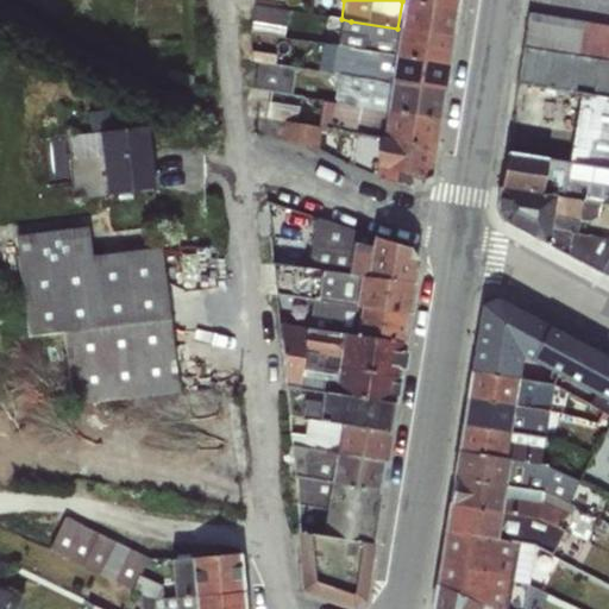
[(397,29),(452,36),(456,8),(402,1),(397,29)]
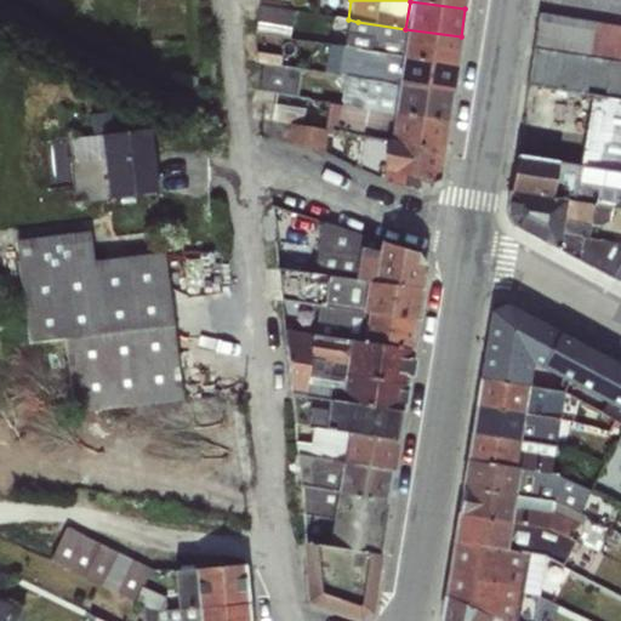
[(258,6),(256,22),(289,28),(290,10),(258,6)]
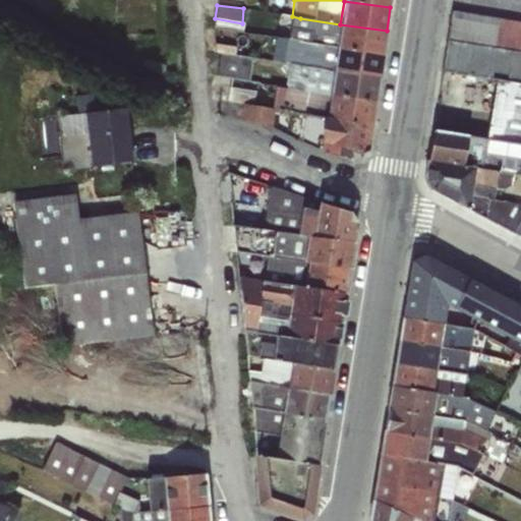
[(242,23),(215,18),(214,31),(242,34),(242,23)]
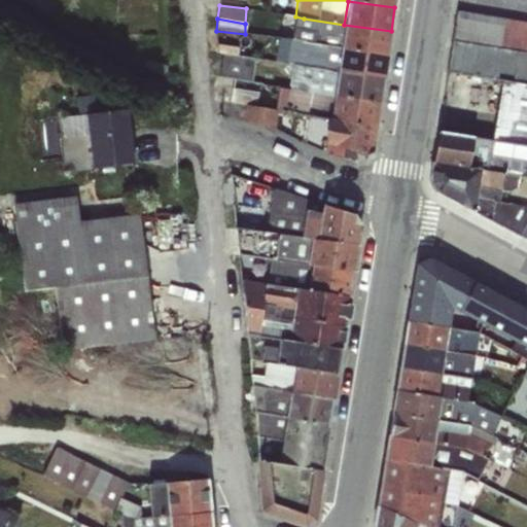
[(344,25),(304,19),(301,41),(341,48),(344,25)]
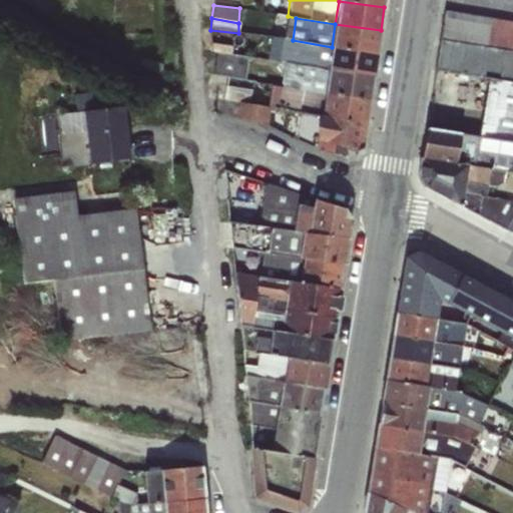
[(332,47),(377,54),(381,30),(335,24),(332,47)]
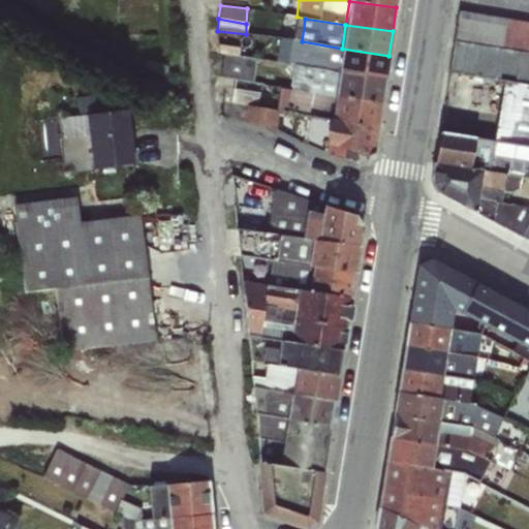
[(342,49),(302,41),(280,38),(276,62),(294,65),(338,72),(342,49)]
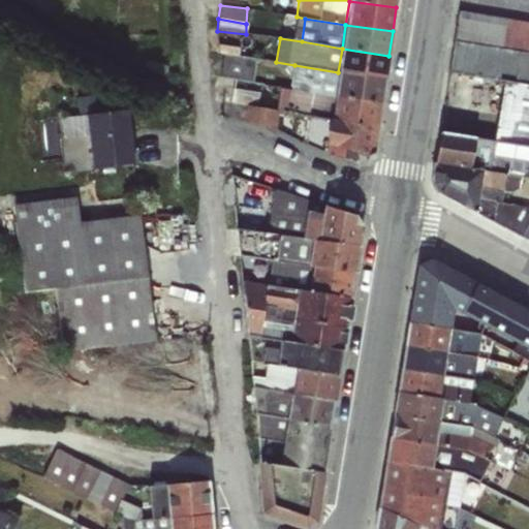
[(338,72),(385,80),(389,56),(342,49),(338,72)]
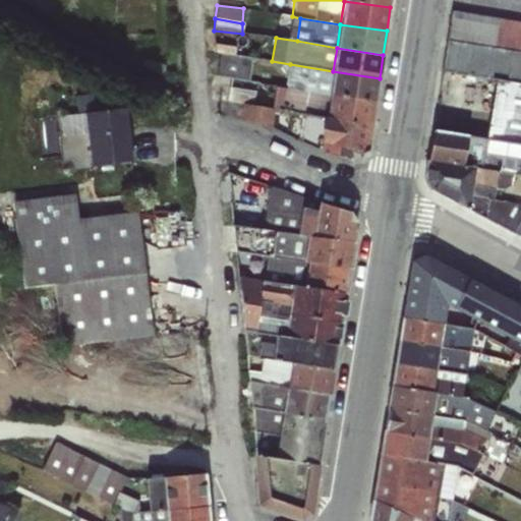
[(252,59),(220,53),(217,76),(248,81),(252,59)]
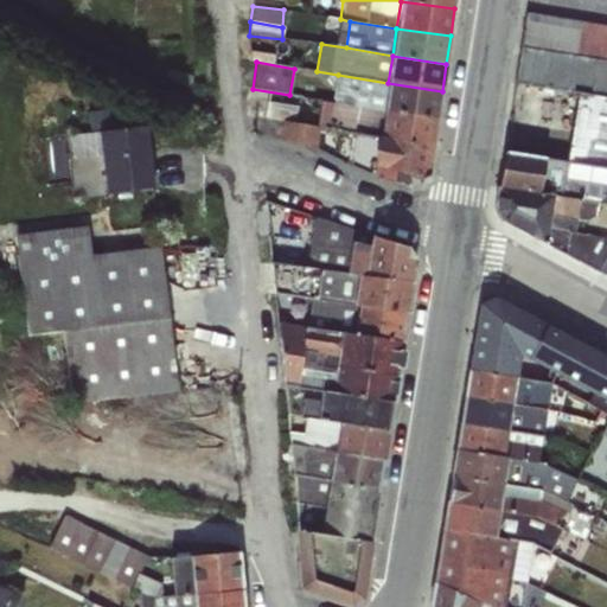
[(383,113),(388,83),(338,75),(333,102),(352,106),(383,113)]
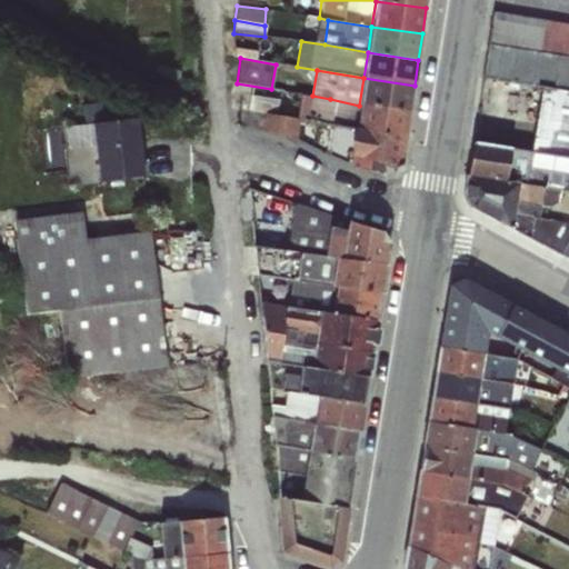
[(359,106),(410,111),(415,86),(363,78),(359,106)]
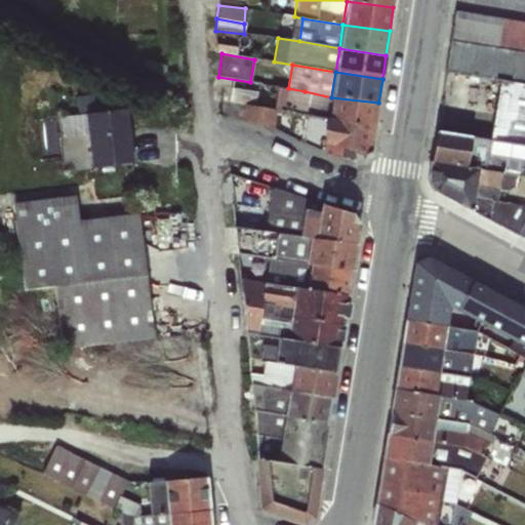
[(229,103),(245,106),(253,105),(255,92),(230,88),(229,103)]
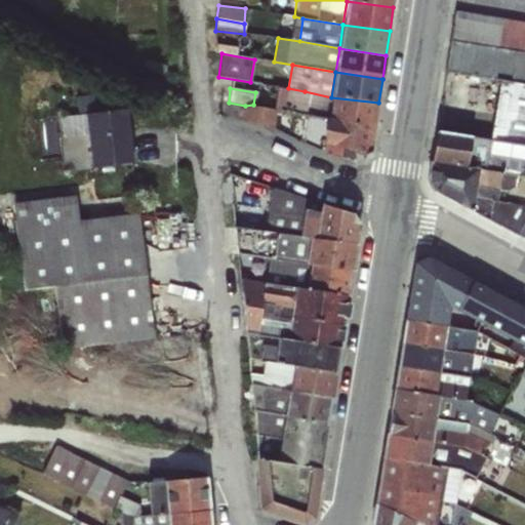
[(328,118),(331,97),(305,91),(305,96),(301,113),(306,114),(328,118)]
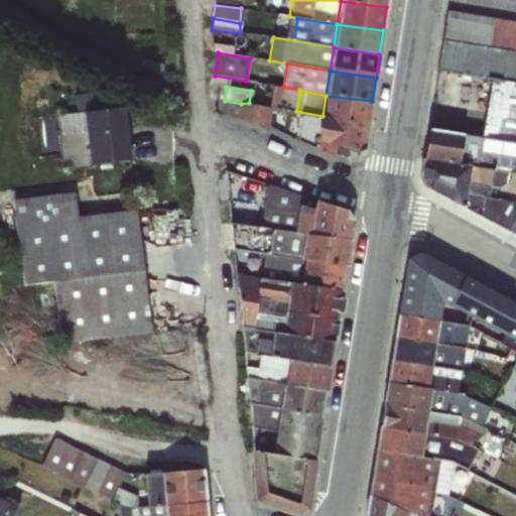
[(280,109),(296,111),(299,95),(284,92),(280,109)]
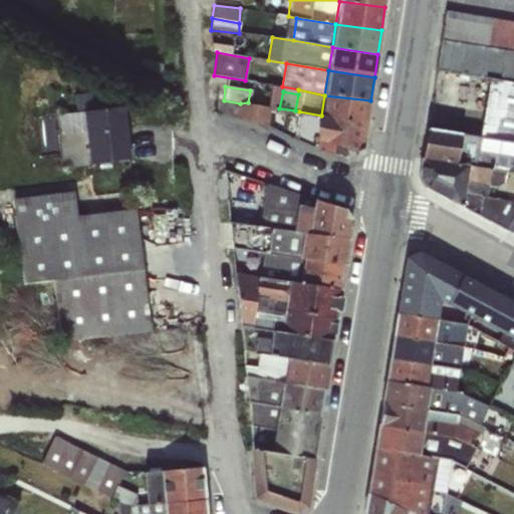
[(321,115),(366,122),(370,100),(324,95),(321,115)]
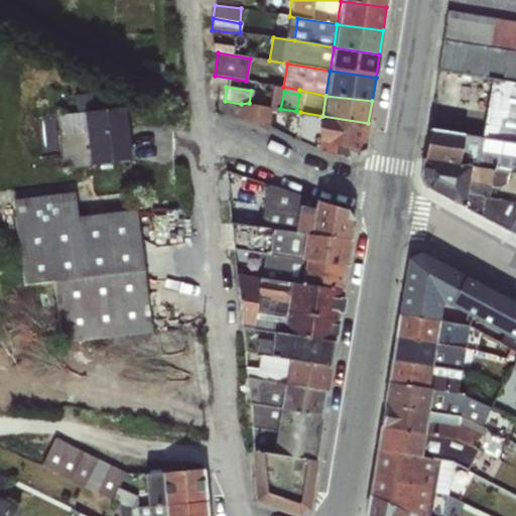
[(249,103),(241,104),(238,119),(267,128),(272,108),(249,103)]
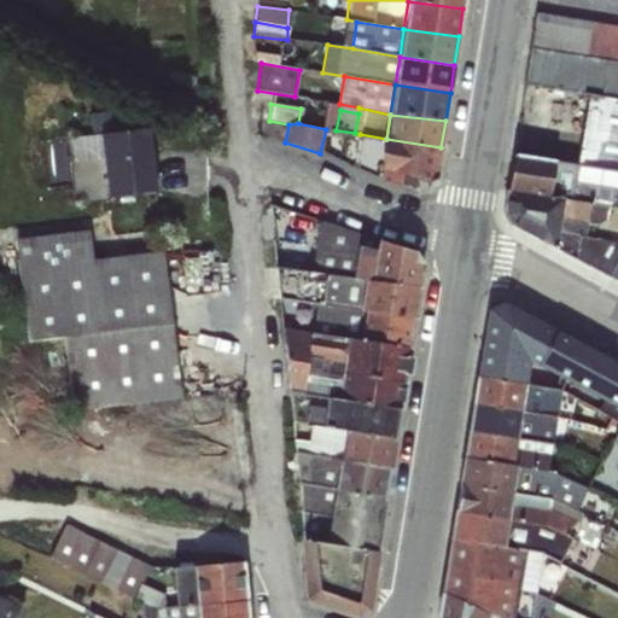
[(77,130),(79,155),(109,152),(111,192),(161,188),(157,126),(77,130)]
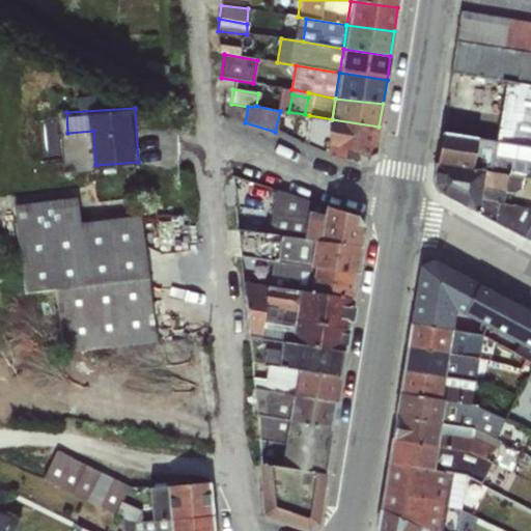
[(326,156),(332,119),(309,115),(305,145),(326,156)]
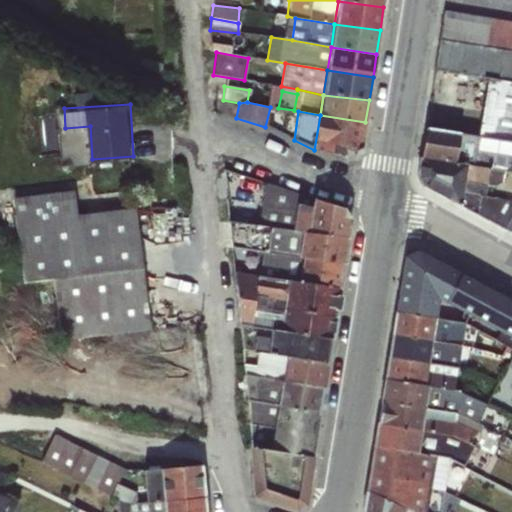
[(361,146),(365,122),(320,115),(314,150),(343,157),(346,148),(354,151),(361,146)]
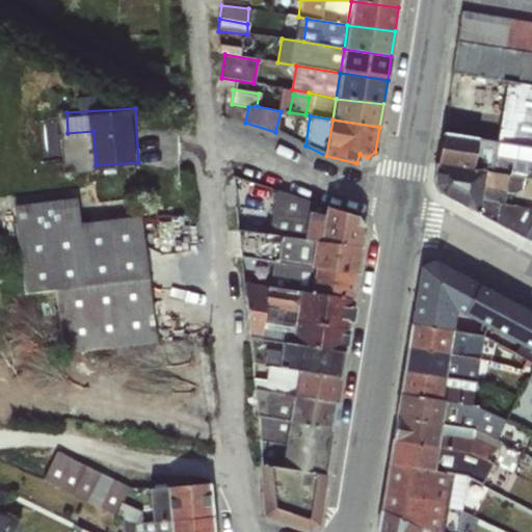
[(319,242),(325,207),(274,189),(270,212),(272,212),(270,235),(314,242),(314,241),(319,242)]
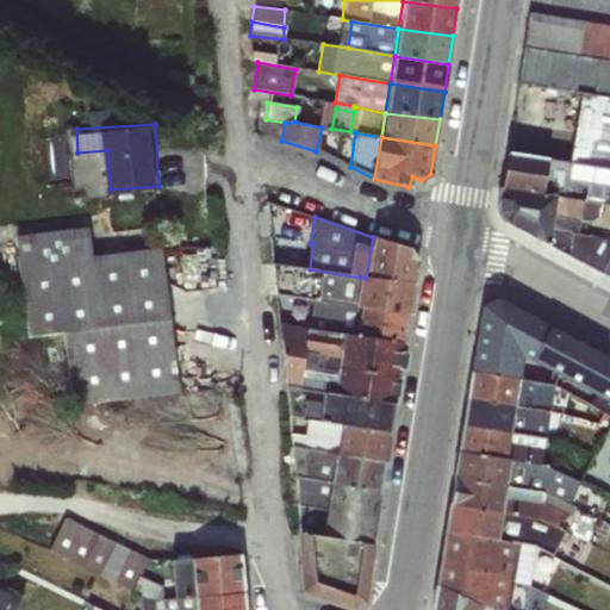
[(182,388),(166,243),(95,250),(93,223),(20,231),(32,341),(76,336),(86,417),(137,411),(135,393),(182,388)]
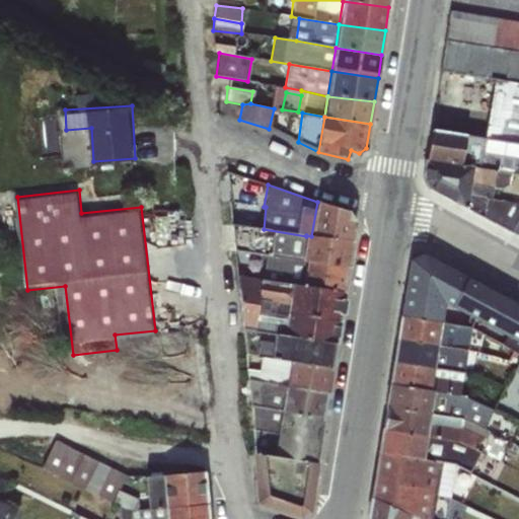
[(311,236),(352,242),(356,222),(348,211),(317,202),(311,236)]
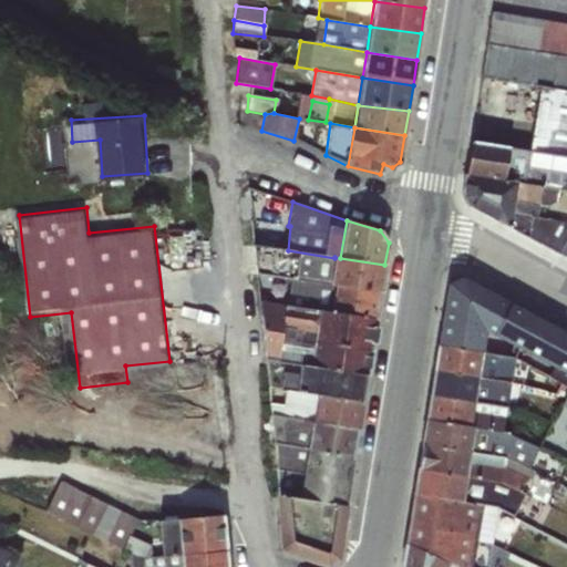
[(334,258),(288,250),(253,246),(256,275),(292,279),(330,285),(334,258)]
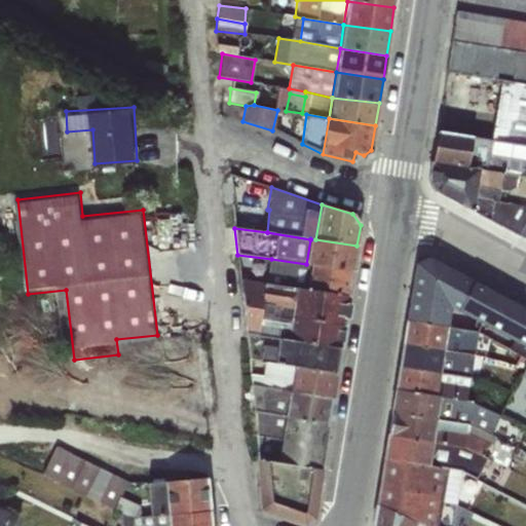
[(310,265),(351,271),(357,246),(315,239),(310,238),(310,239),(306,264),(310,265)]
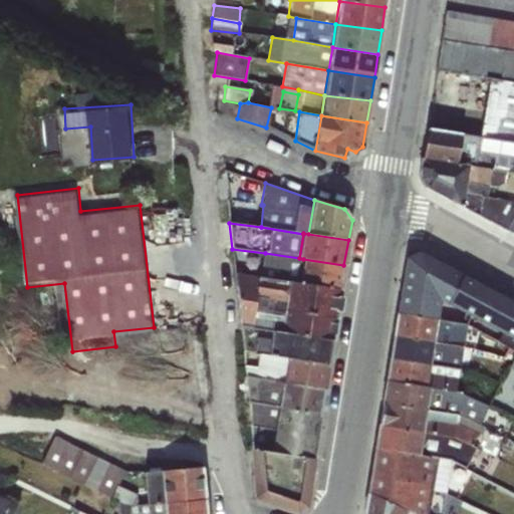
[(299,283),(303,259),(299,258),(265,253),(263,263),(233,259),(234,273),(257,277),(287,281),(299,283)]
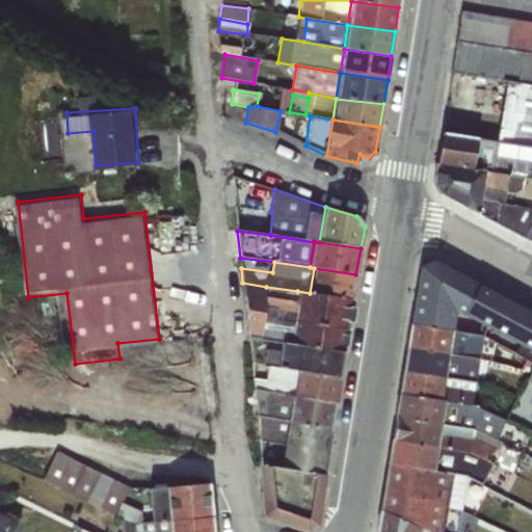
[(310,293),(351,300),(355,274),(314,268),(310,293)]
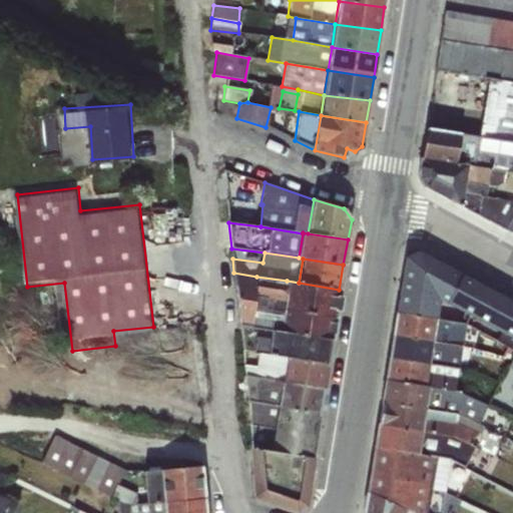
[(283,310),(287,281),(257,277),(233,273),(239,325),(257,328),(273,331),(279,332),(283,310)]
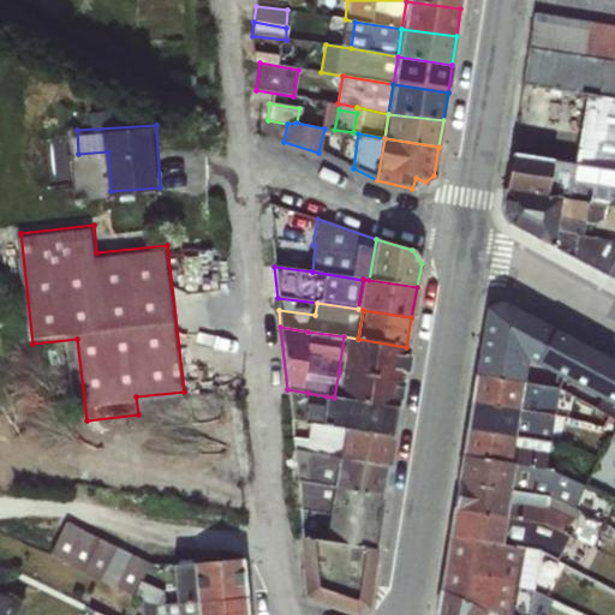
[(339,371),(399,381),(406,347),(358,339),(344,336),(339,371)]
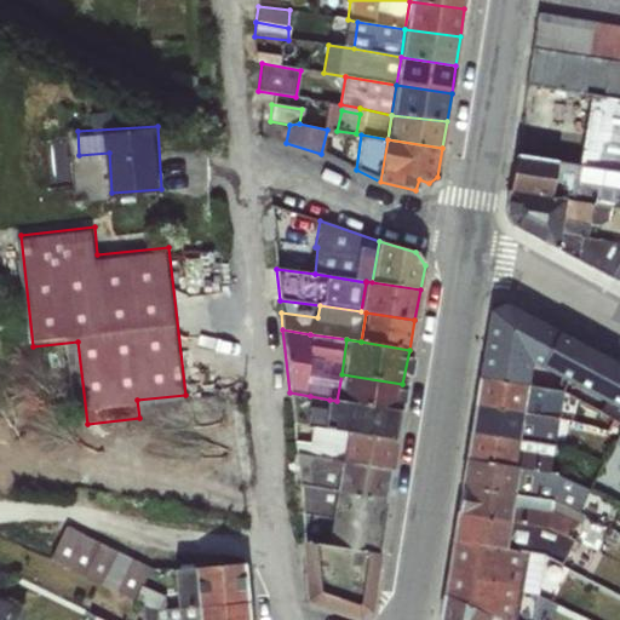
[(337,401),(397,411),(402,384),(342,374),(337,401)]
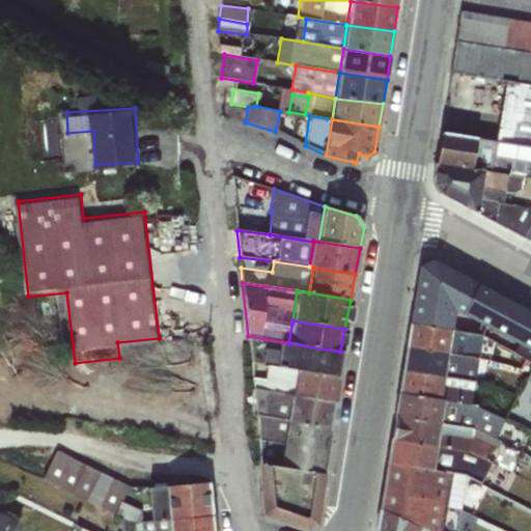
[(406,346),(478,359),(498,361),(500,371),(521,375),(526,363),(526,353),(472,332),(409,325),(406,346)]
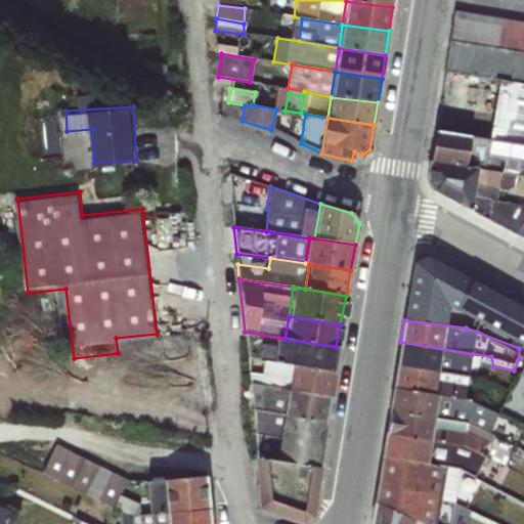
[(278,338),(262,335),(258,360),(263,360),(275,362),(278,338)]
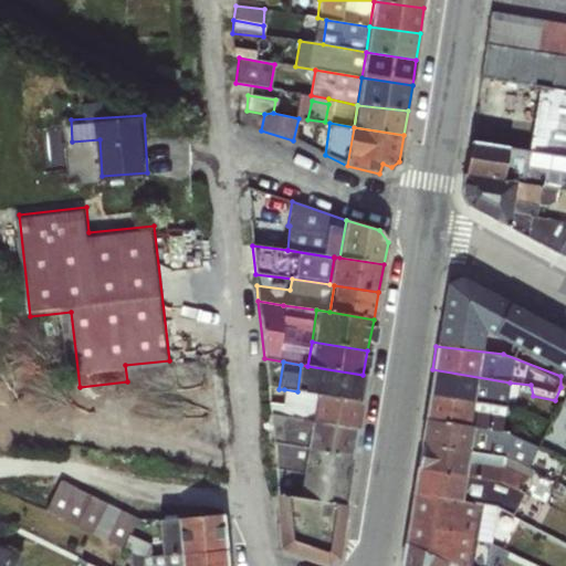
[(315,395),(359,402),(363,375),(307,366),(301,365),(297,391),(315,395)]
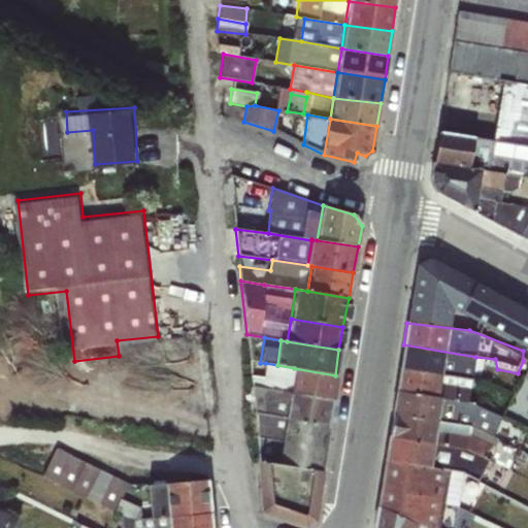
[(399,368),(471,380),(475,357),(403,344),(399,368)]
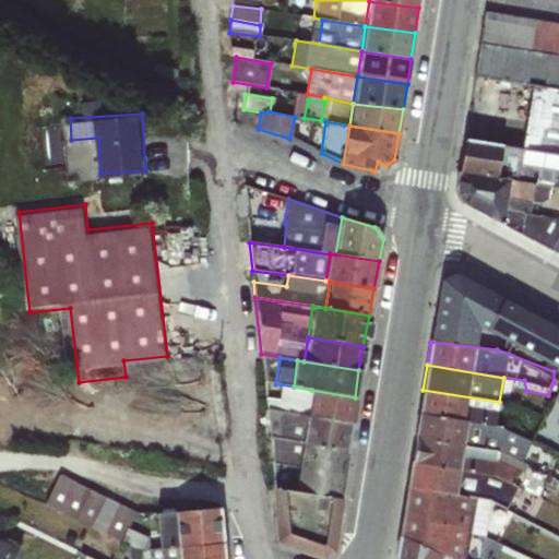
[(294,387),(281,384),(278,400),(266,397),(268,409),(307,417),(311,390),(294,387)]
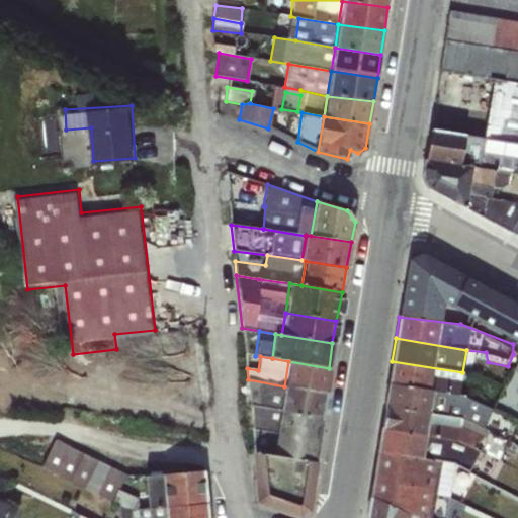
[(284,386),(325,393),(329,368),(288,361),(284,386)]
